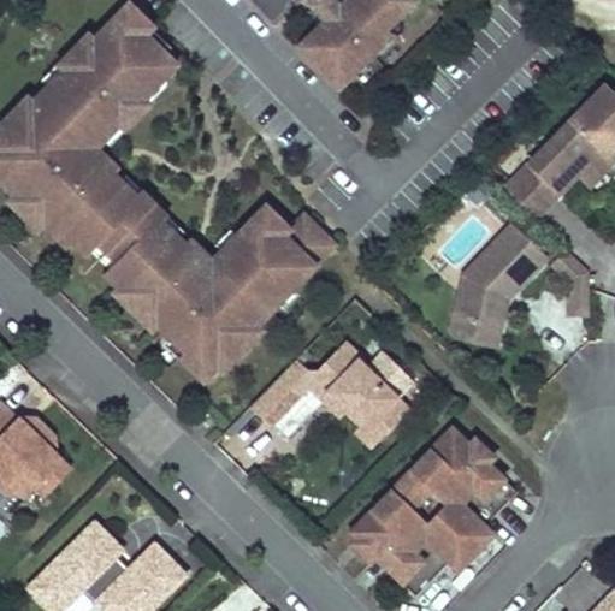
[(0,178),(13,191),(18,185),(47,214),(42,220),(66,243),(71,238),(84,251),(90,245),(96,239),(114,257),(108,264),(102,270),(116,283),(111,288),(130,307),(135,302),(141,307),(182,348),(177,354),(202,378),(216,365),(230,349),(236,354),(249,339),(244,334),(258,321),(336,242),(305,211),(290,225),(265,201),(211,255),(200,244),(194,249),(184,239),(163,218),(169,213),(141,185),(136,191),(113,168),(104,159),(108,154),(98,143),(119,120),(124,125),(151,100),(146,94),(179,60),(148,30),(157,23),(132,0),(128,0),(94,34),(77,51),(72,46),(58,60),(64,65),(34,95),(18,111),(13,106),(0,118),(0,178)]
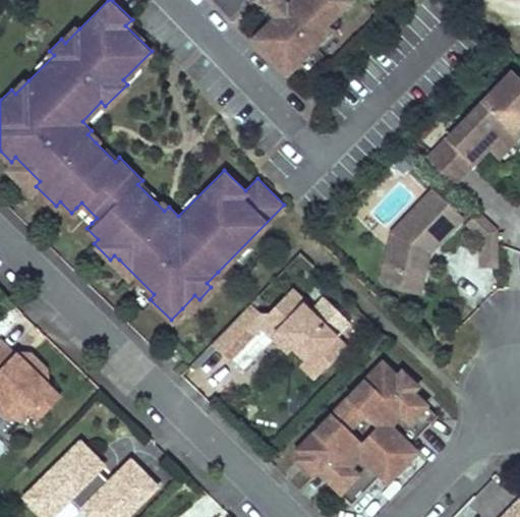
[(295,0),(277,17),(275,15),(253,37),(288,72),(318,43),(312,38),(328,22),(351,0),(295,0)]
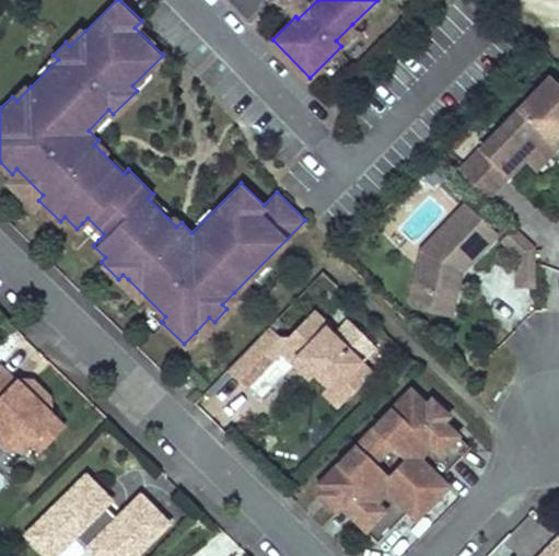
[(298,19),(317,0),(282,0),(281,1),(295,16),(298,19)]
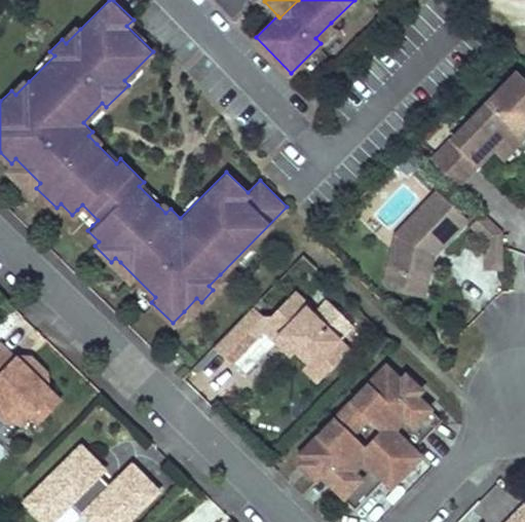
[(321,43),(337,28),(331,23),(315,38),(321,43)]
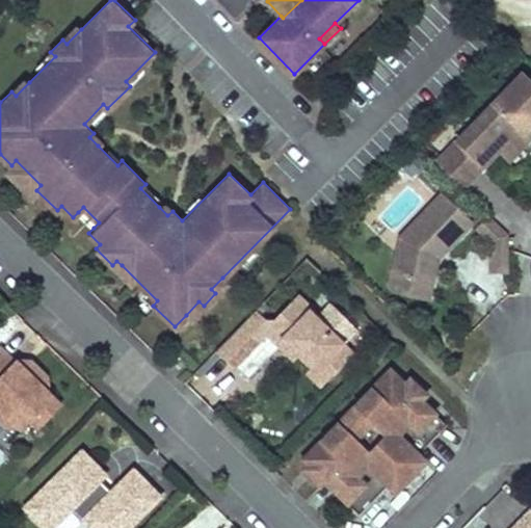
[(67,44),(81,29),(77,25),(62,40),(67,44)]
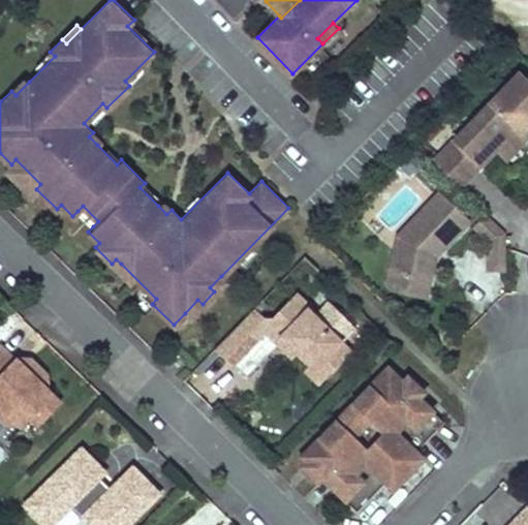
[(527,80),(518,70),(432,158),(458,184),(495,147),(516,125),(519,128),(527,121),(527,119),(527,80)]
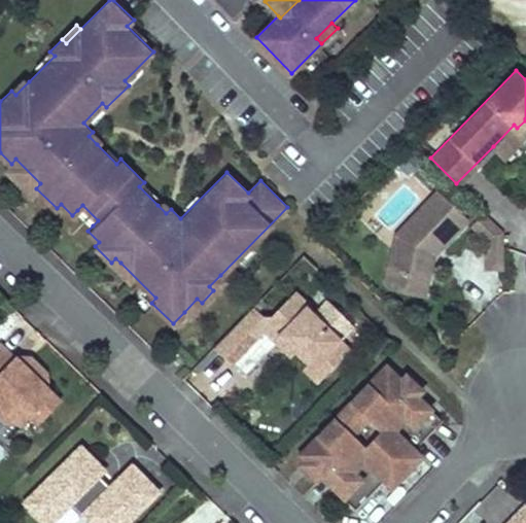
[(15,95),(29,81),(25,77),(11,91),(15,95)]
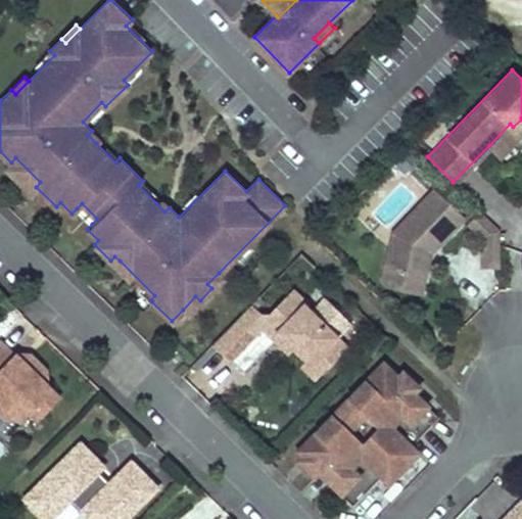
[(499,154),(521,130),(521,120),(513,127),(510,124),(489,145),(499,154)]
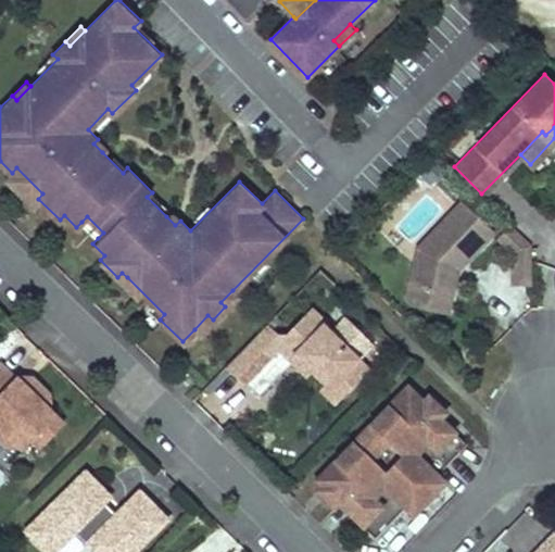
[(102,152),(106,148),(98,139),(93,143),(102,152)]
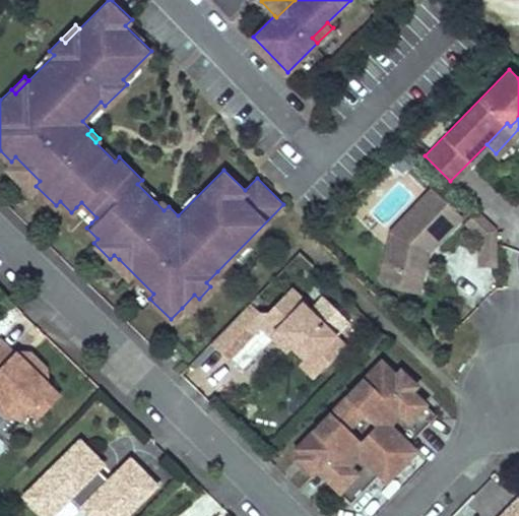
[(40,181),(15,156),(11,162),(6,166),(30,190),(36,186),(40,181)]
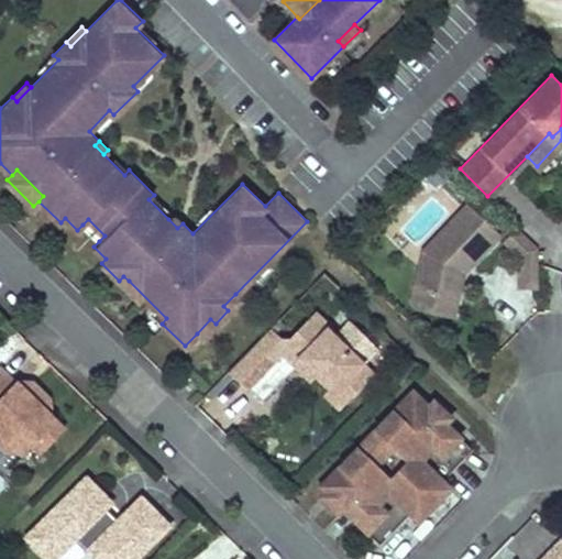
[(497,232),(464,201),(421,249),(411,291),(455,300),(460,277),(459,274),(497,232)]
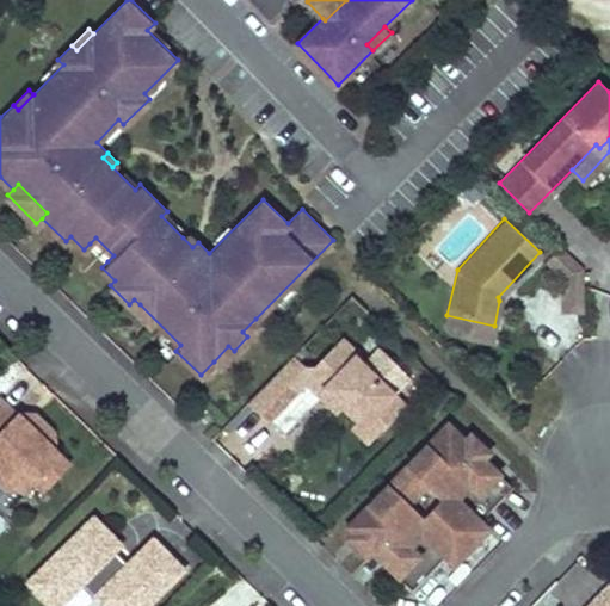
[(198,242),(189,233),(183,237),(192,247),(198,242)]
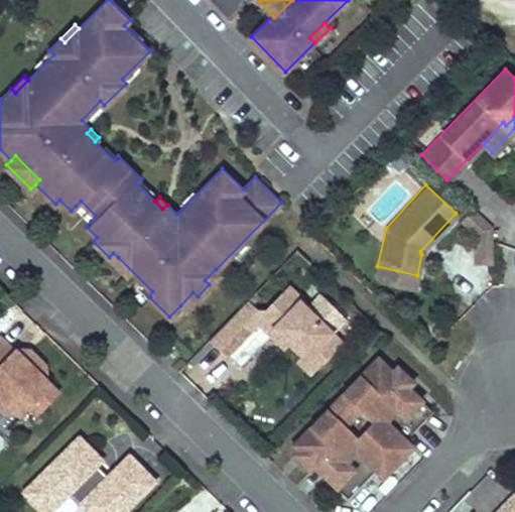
[(96,216),(81,201),(76,206),(91,221),(96,216)]
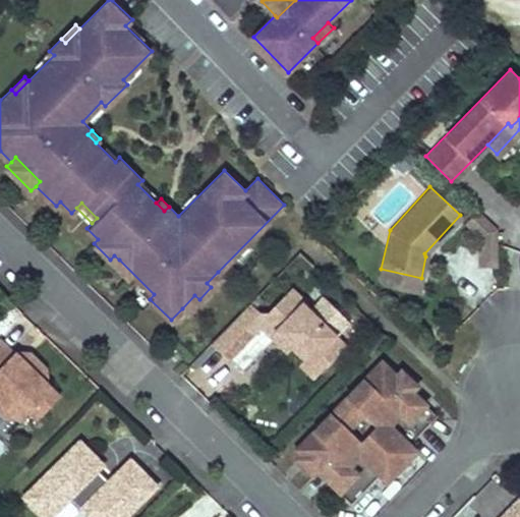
[(477,236),(496,236),(496,226),(477,208),(465,221),(477,233),(477,236)]
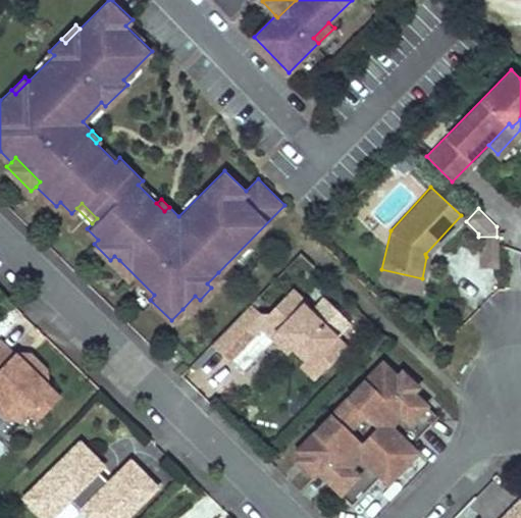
[(497,264),(497,237),(478,237),(479,264),(497,264)]
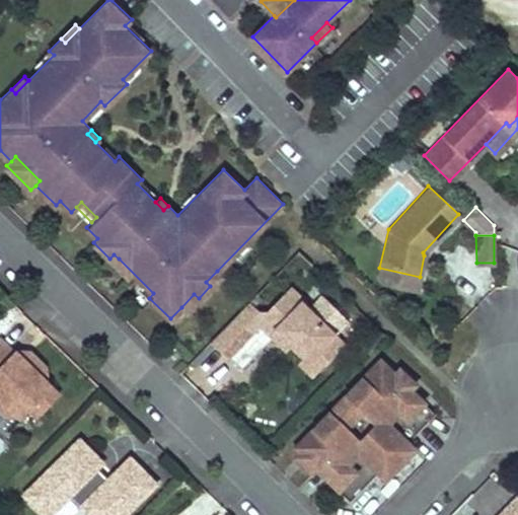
[(114,263),(119,259),(114,254),(109,259),(114,263)]
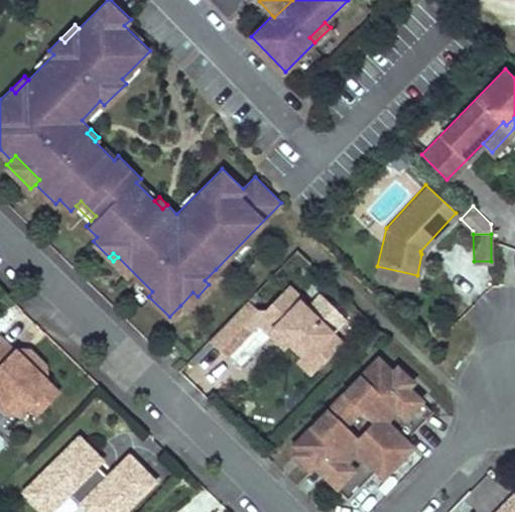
[(417,275),(377,266),(375,275),(381,281),(414,289),(417,275)]
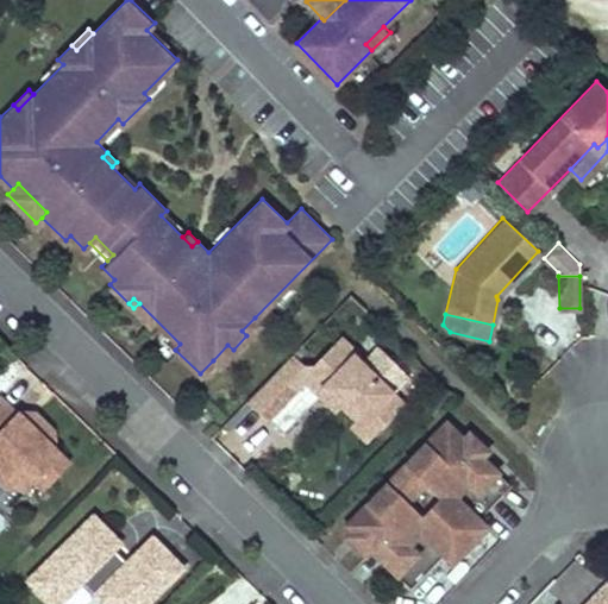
[(246,335),(259,323),(255,318),(242,331),(246,335)]
